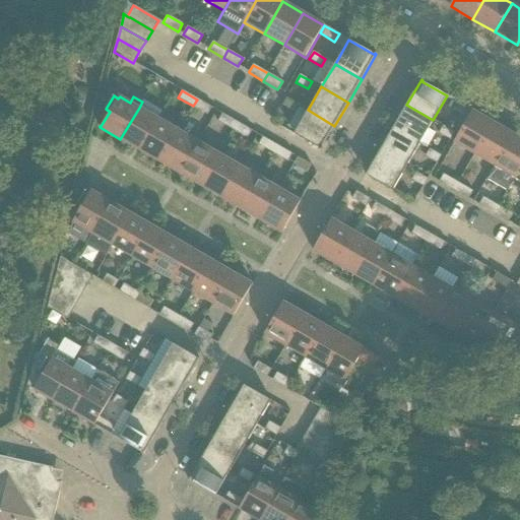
[(286,99),(282,106),(294,113),(299,105),(286,99)]
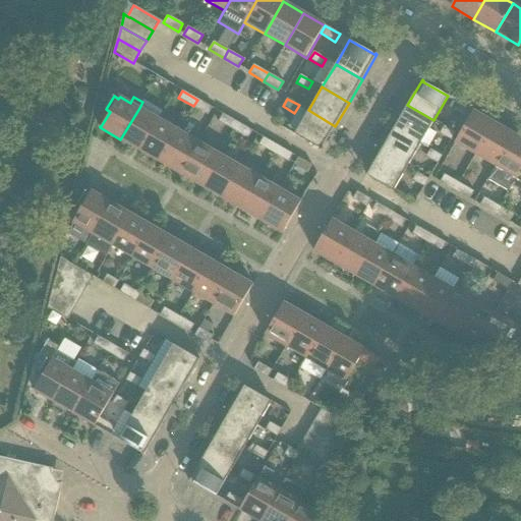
[(197,100),(193,106),(208,115),(212,108),(197,100)]
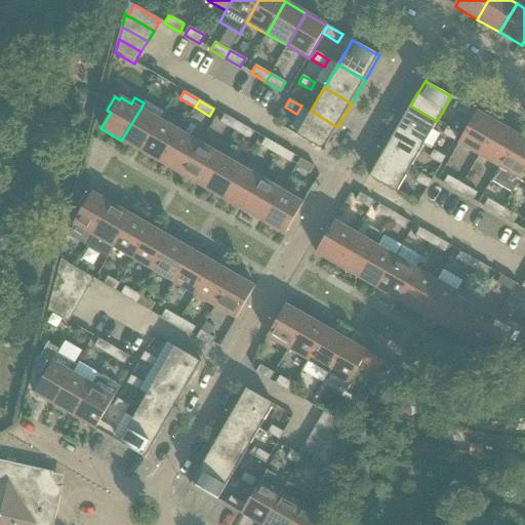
[(461,103),(456,111),(472,119),(477,112),(461,103)]
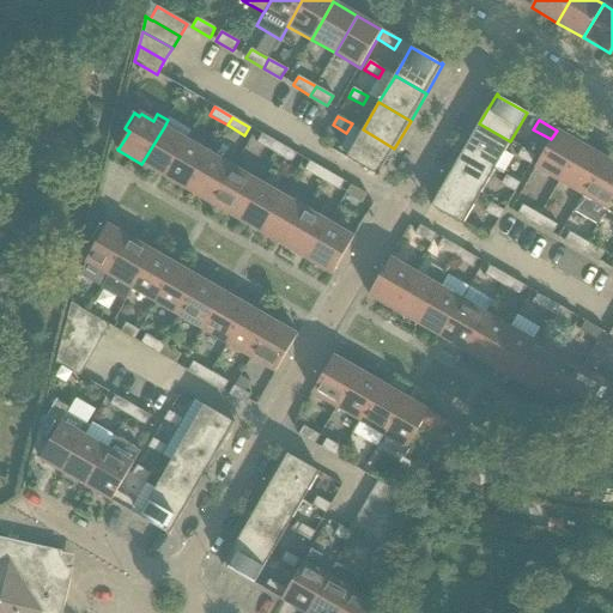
[(479,123),(463,151),(495,169),(503,174),(513,157),(504,152),(510,141),(479,123)]
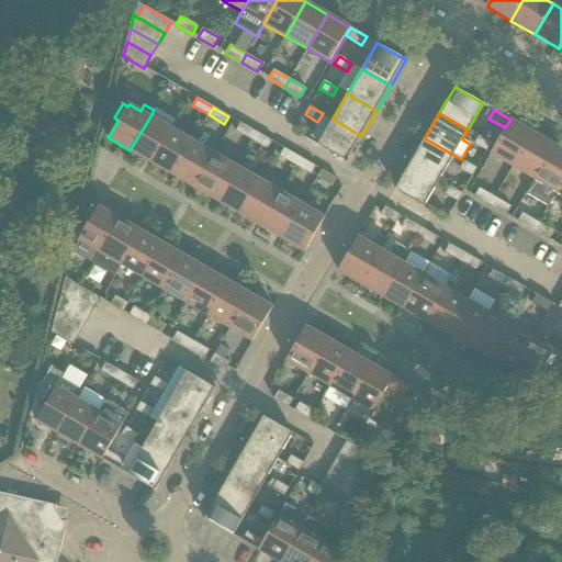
[(130,150),(152,163),(171,128),(150,116),(130,150)]
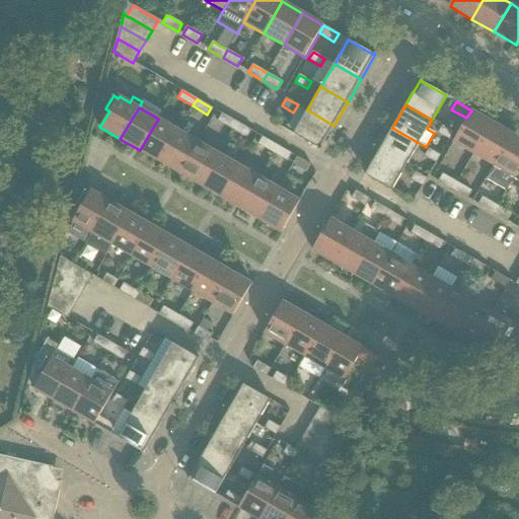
[(334,126),(307,109),(293,134),(320,149),(334,126)]
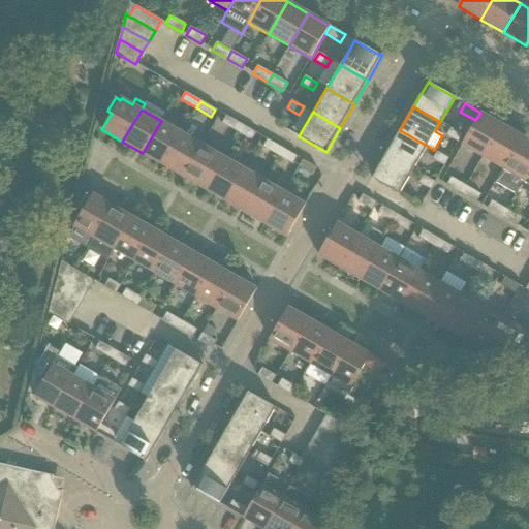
[(462,144),(483,156),(501,125),(480,113),(475,120),(462,144)]
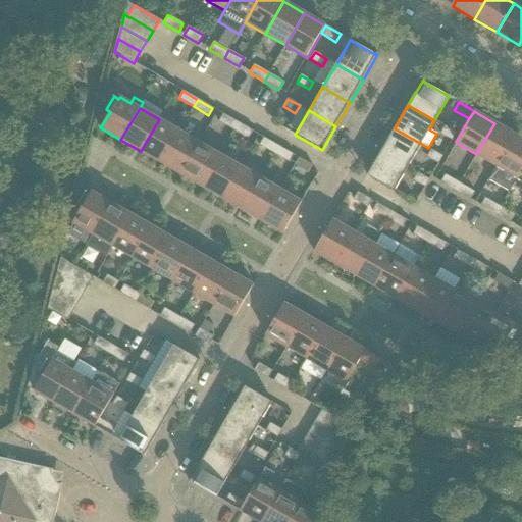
[(219,121),(233,129),(238,123),(223,114),(219,121)]
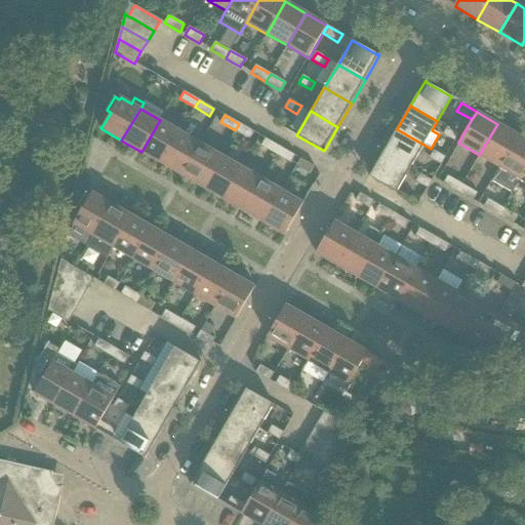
[(142,152),(162,164),(180,132),(160,120),(142,152)]
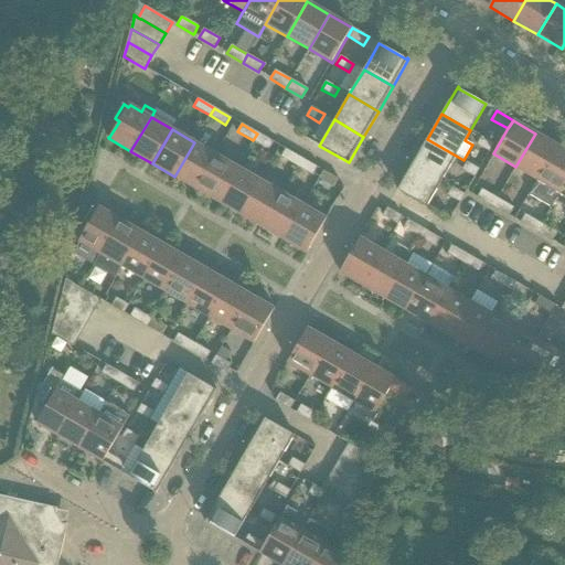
[(257,134),(253,140),(269,150),(274,142),(257,134)]
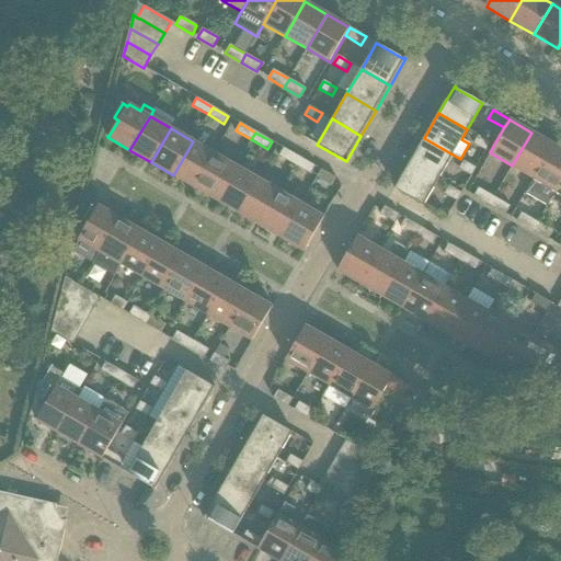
[(512,165),(534,179),(553,145),(531,133),(512,165)]
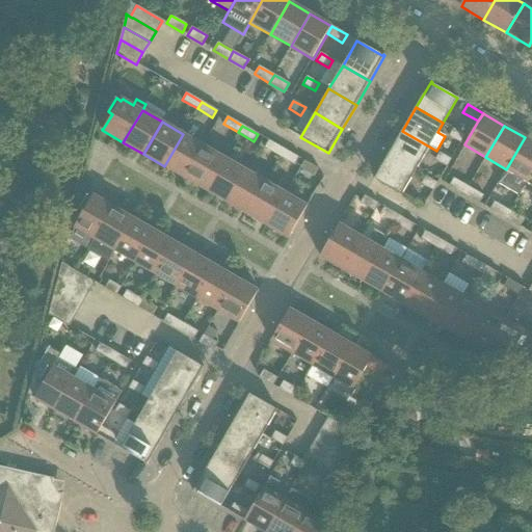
[(453,129),(448,136),(456,141),(460,143),(460,142),(461,141),(464,135),(454,129),(453,129)]
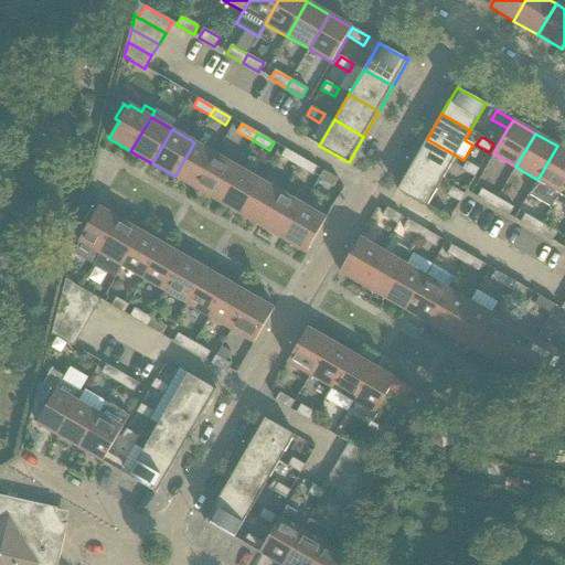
[(427,139),(413,164),(441,181),(456,156),(427,139)]
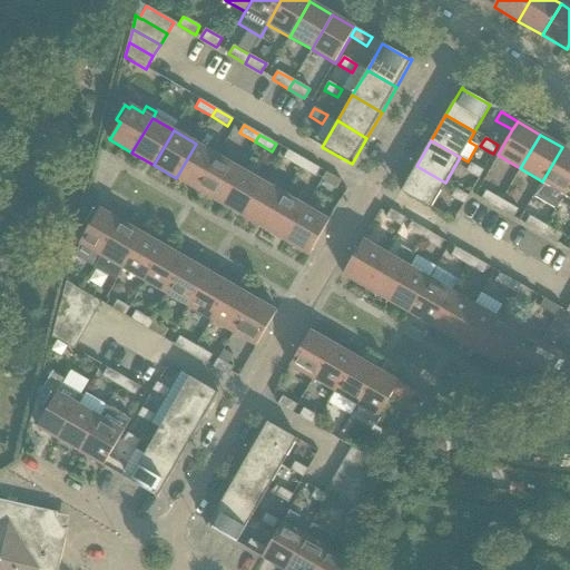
[(176,178),(198,190),(218,156),(196,144),(176,178)]
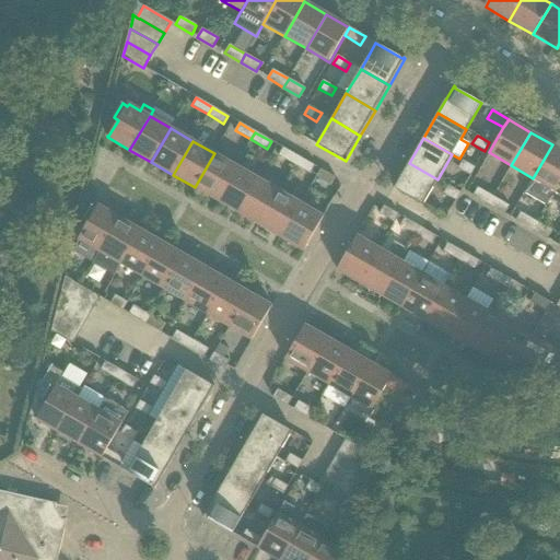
[(546,206),(549,199),(559,181),(559,149),(552,144),(533,178),(524,193),(546,206)]
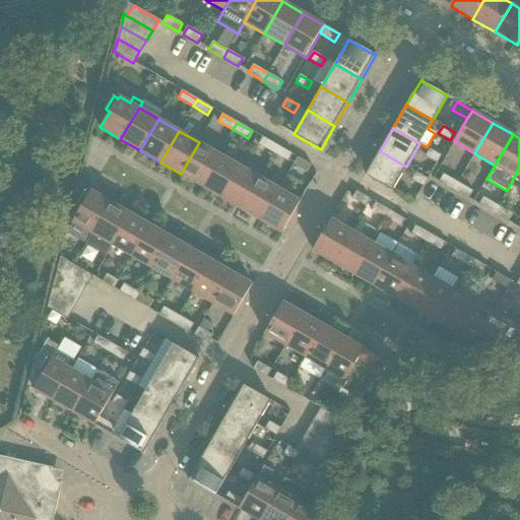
[(258,144),(273,153),(277,146),(262,137),(258,144)]
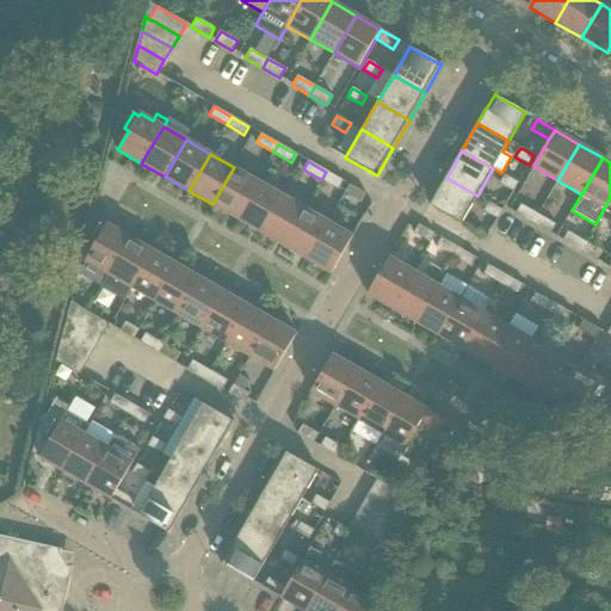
[(213,204),(235,218),(257,180),(234,167),(213,204)]
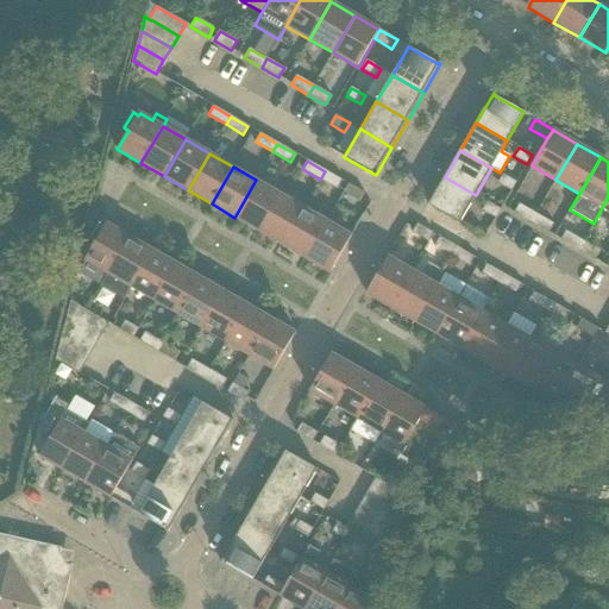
[(325,171),(320,180),(337,189),(341,181),(325,171)]
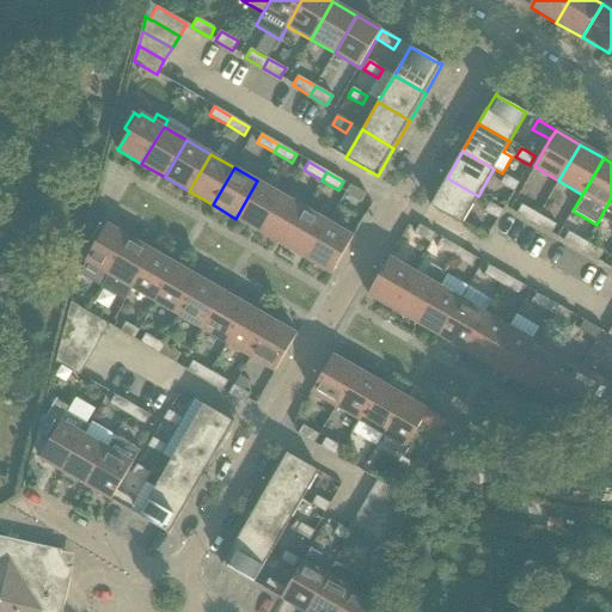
[(506,176),(501,184),(514,191),(519,183),(506,176)]
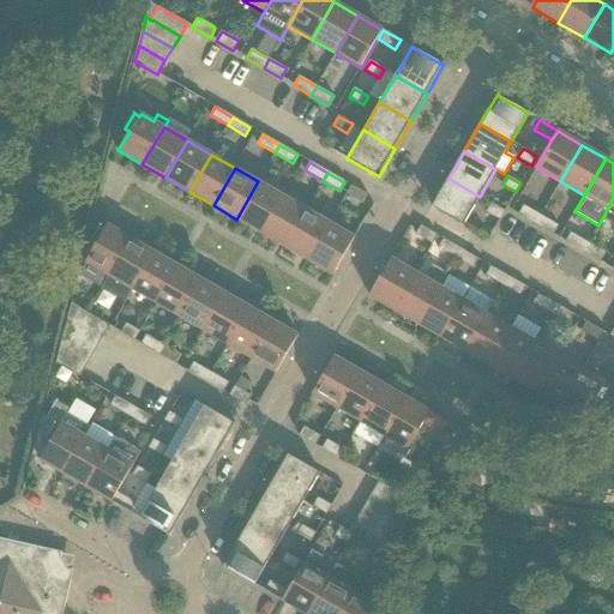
[(480,197),(449,179),(432,206),(462,227),(480,197)]
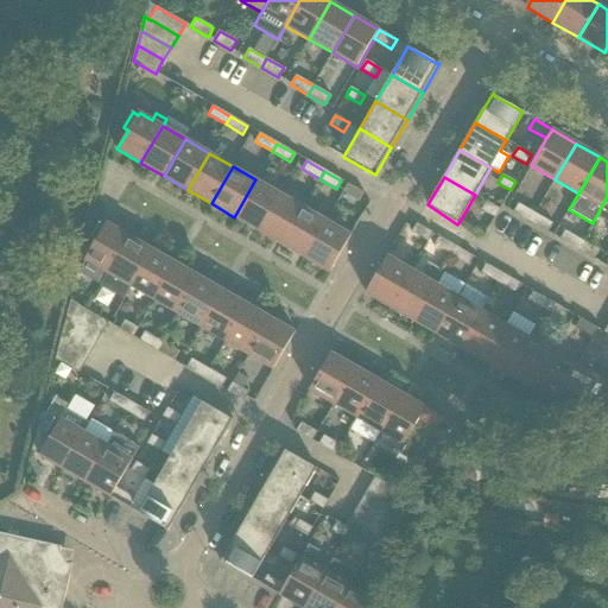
[(234,217),(258,230),(279,194),(255,179),(234,217)]
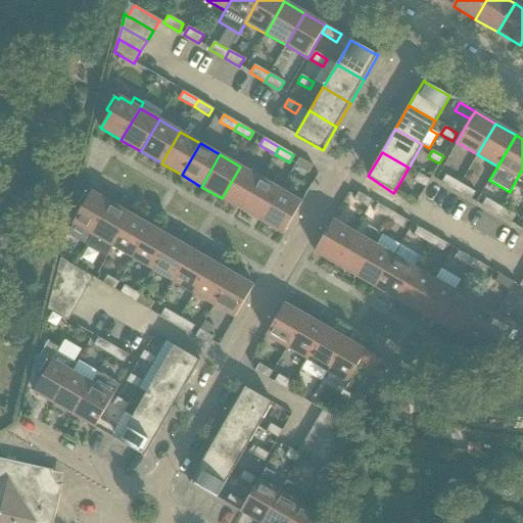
[(308,174),(314,167),(299,158),(295,165),(308,174)]
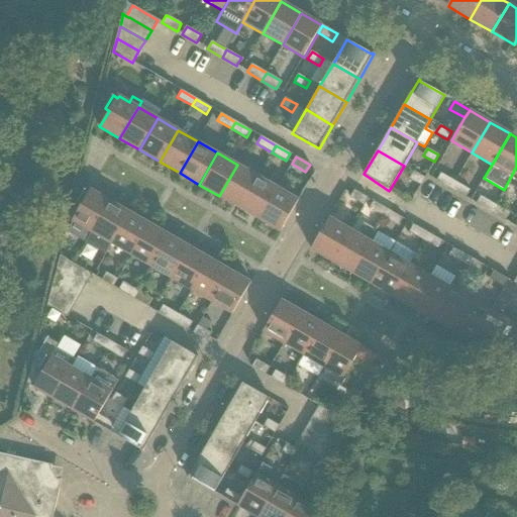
[(219,196),(239,208),(257,177),(237,165),(219,196)]
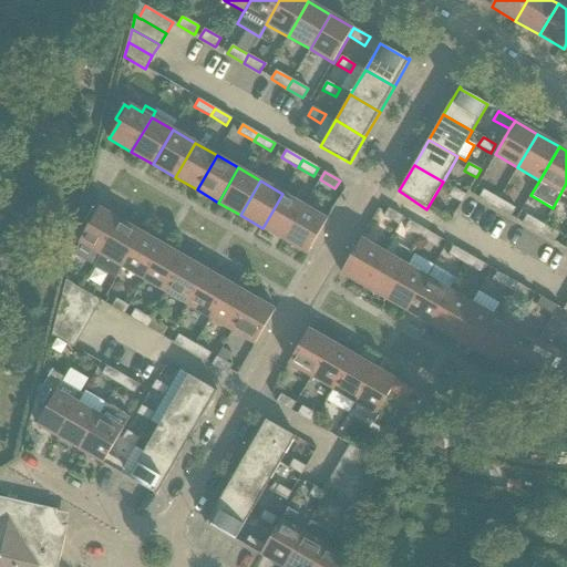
[(566,207),(566,183),(556,202),(566,207)]
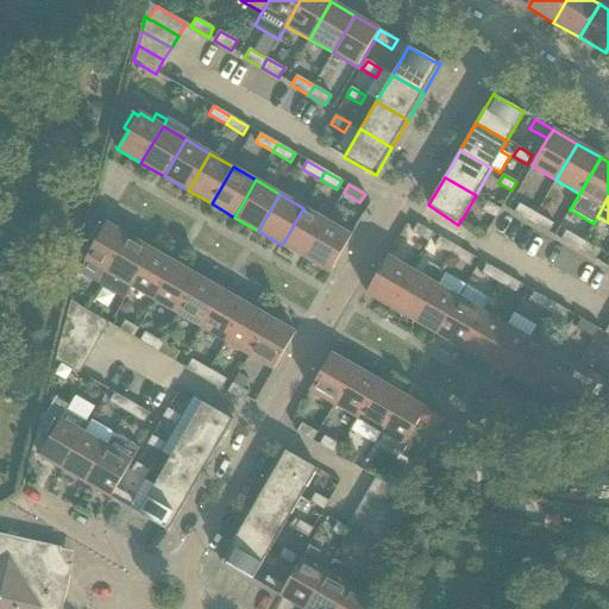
[(488,202),(482,211),(495,218),(500,209),(488,202)]
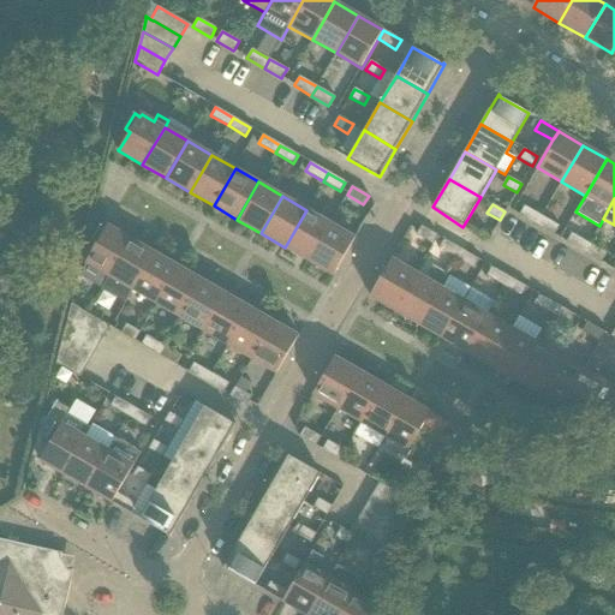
[(520,214),(519,215),(536,226),(537,224),(542,216),(524,207),(520,214)]
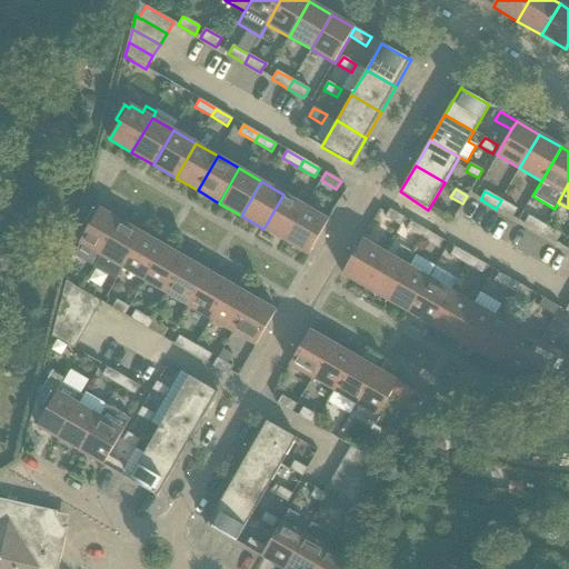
[(263,229),(286,241),(306,207),(283,195),(263,229)]
